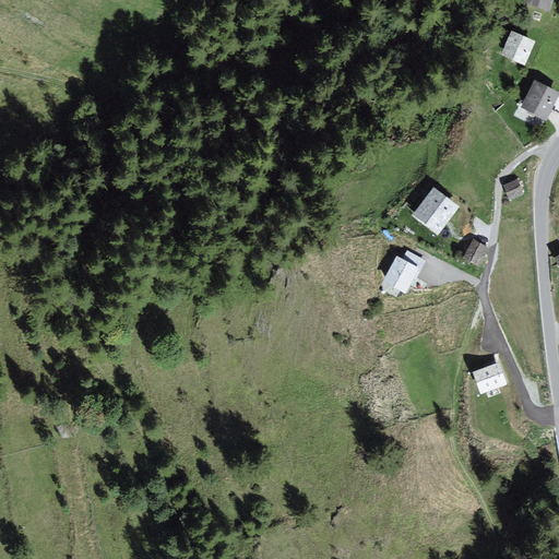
[(523,36),(513,32),(503,54),(524,62),(533,40),(523,36)]
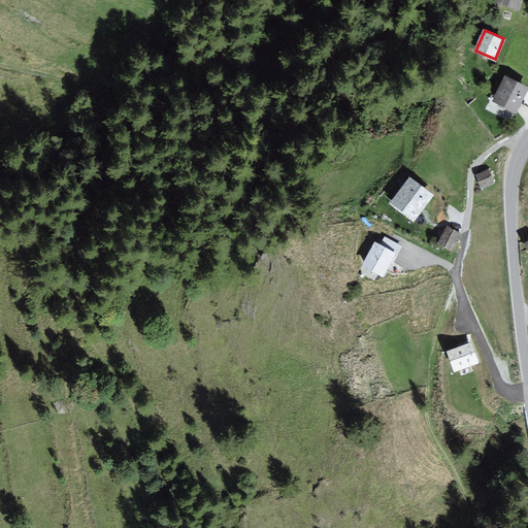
[(517,83),(506,77),(494,100),(516,112),(522,101),(527,104),(527,91),(526,91),(527,89),(517,83)]
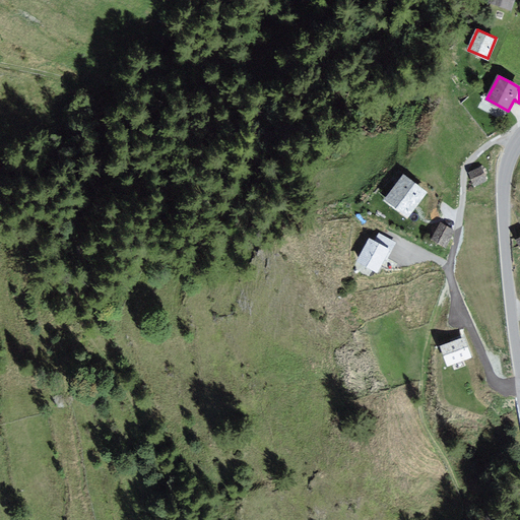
[(480,168),(469,173),(471,178),(474,185),(485,180),(480,168)]
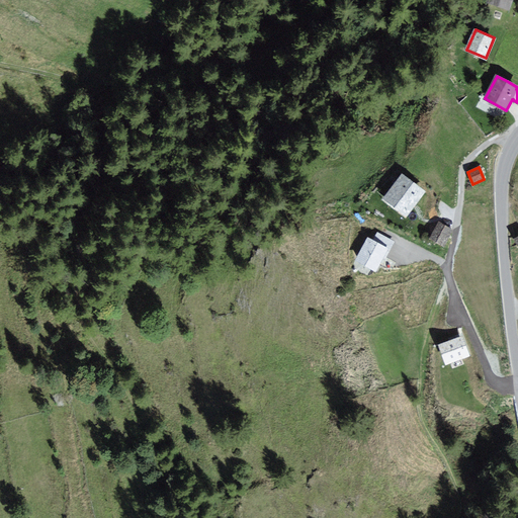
[(384,199),(405,216),(414,203),(424,192),(405,175),(384,199)]
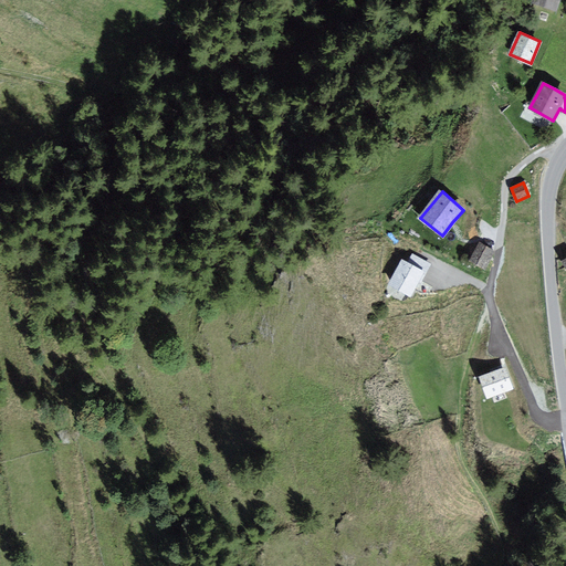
[(493,250),(480,243),(471,260),(478,263),(484,266),(493,250)]
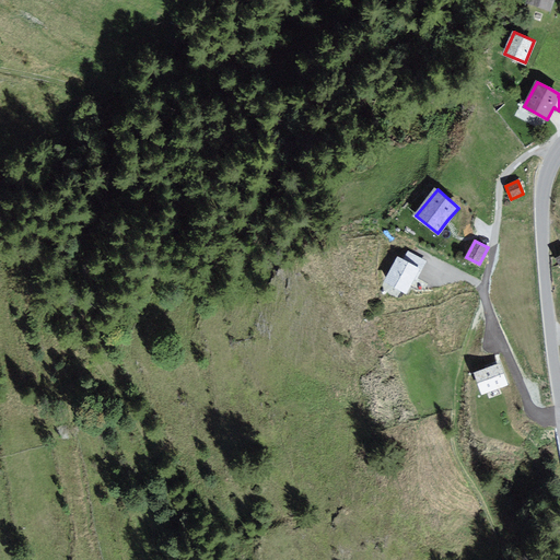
[(418,267),(398,257),(386,281),(406,291),(416,272),(418,267)]
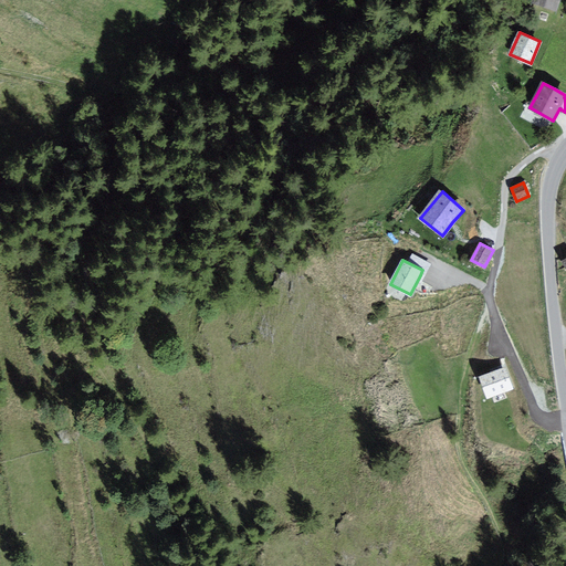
[(495,370),(480,376),(486,398),(512,389),(505,367),(495,370)]
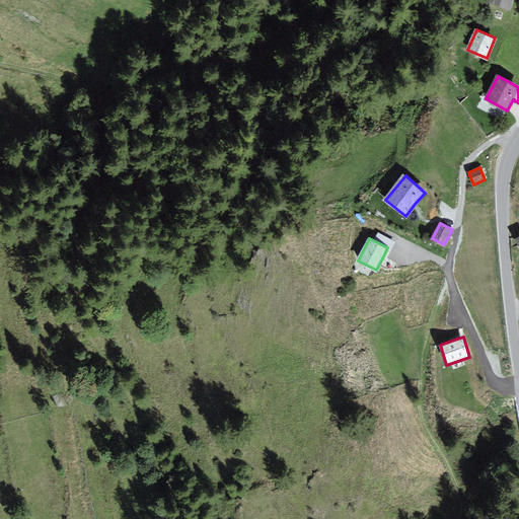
All buildings are outlined.
